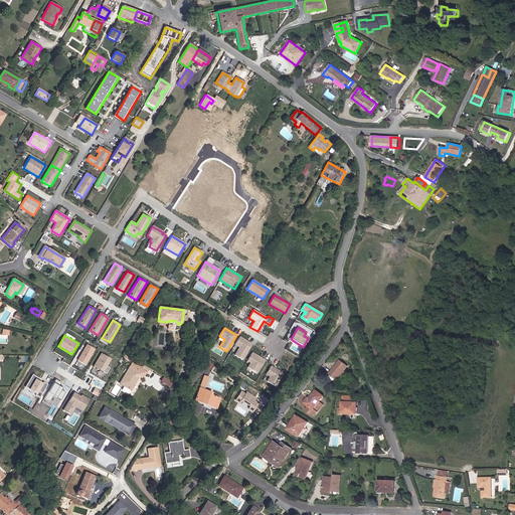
[(242,360),(251,344),(239,337),(234,345),(239,347),(234,355),(242,360)]
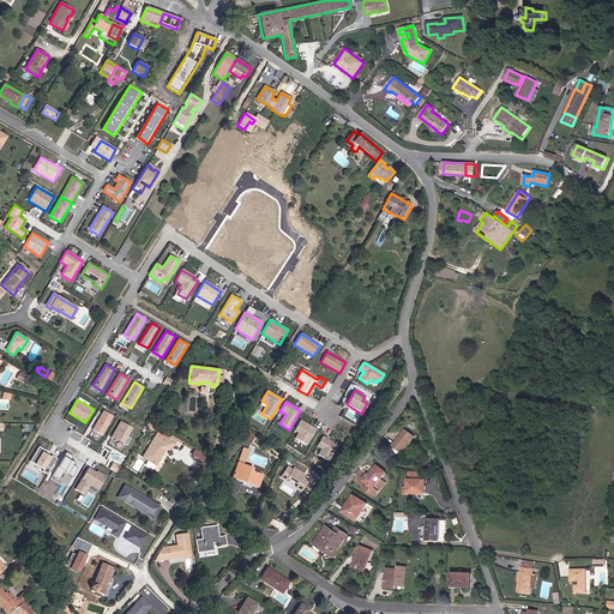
[(114,416),(104,410),(92,429),(103,435),(114,416)]
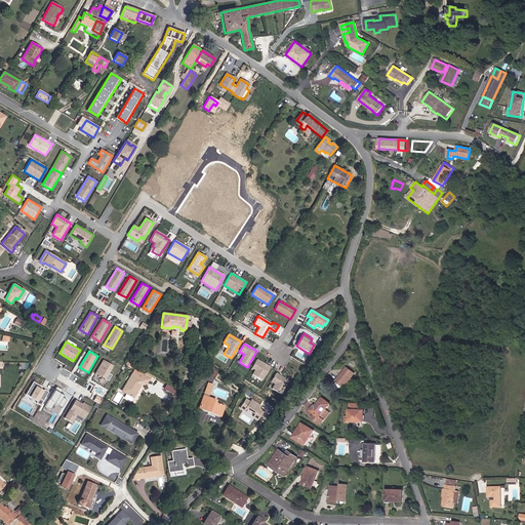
[(108,373),(113,366),(104,360),(95,373),(108,381),(111,375),(108,373)]
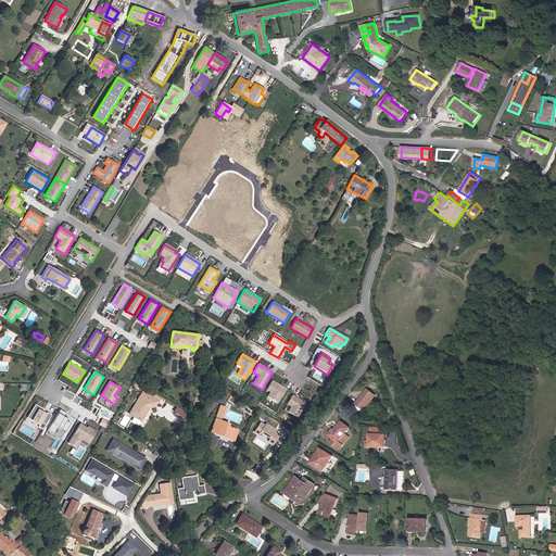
[(277,403),(286,389),(272,381),(266,390),(269,392),(267,396),(277,403)]
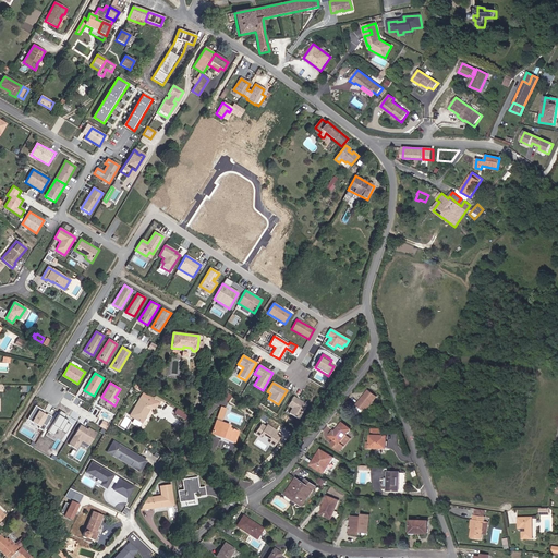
[(376,397),(368,390),(358,404),(359,405),(356,409),(362,413),(364,410),(365,411),(376,397)]
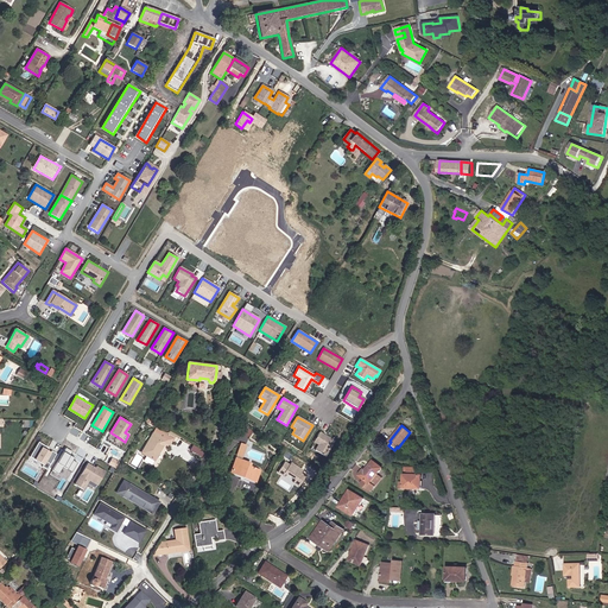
[(169,436),(157,429),(141,453),(154,461),(164,444),(166,445),(169,442),(166,441),(169,436)]
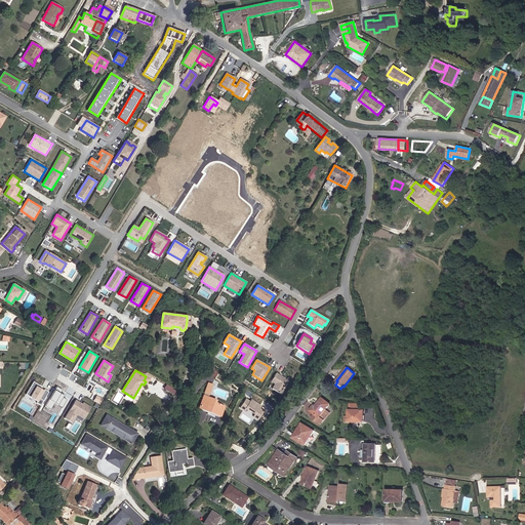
[(280,395),(288,381),(284,378),(283,379),(281,378),(280,376),(275,373),(271,381),(274,385),(271,389),(280,395)]
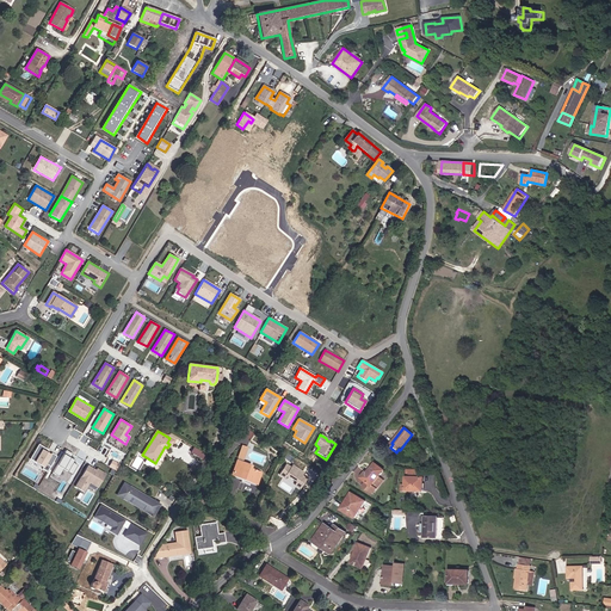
[(49,450),(41,444),(31,458),(44,467),(43,469),(48,471),(59,456),(53,452),(53,454),(48,451),(49,450)]
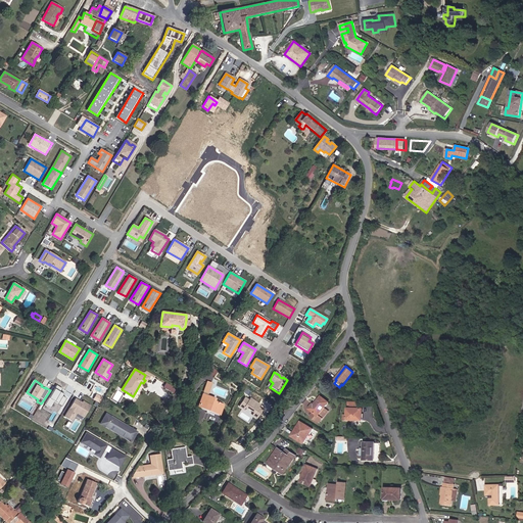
[(173,393),(176,388),(168,383),(164,388),(173,393)]
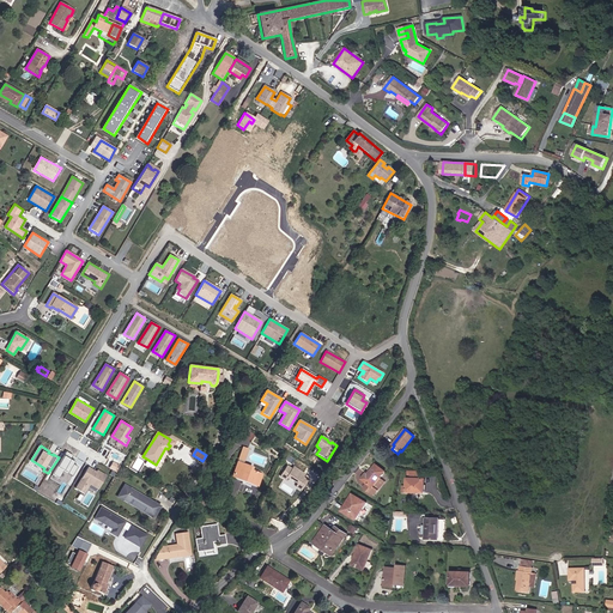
[(74,455),(67,451),(53,474),(60,479),(65,469),(73,475),(78,467),(74,465),(77,461),(72,459),(74,455)]
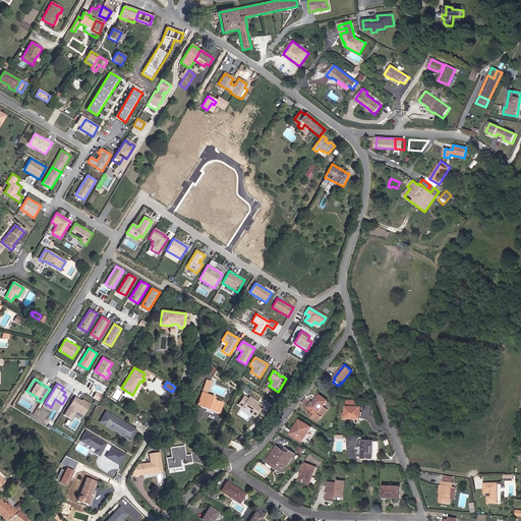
[(219,413),(222,403),(213,400),(207,397),(208,395),(201,393),(197,405),(206,408),(205,411),(208,412),(209,409),(219,413)]
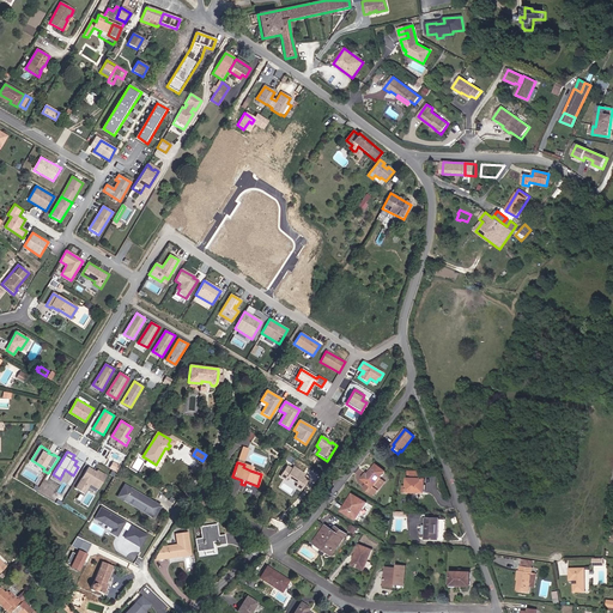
[(374,496),(384,483),(380,479),(386,472),(376,465),(369,474),(366,473),(363,479),(368,484),(364,489),(374,496)]
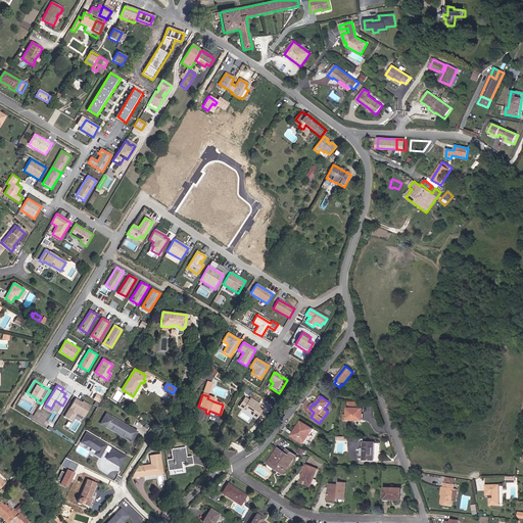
[(77,397),(64,417),(74,422),(78,415),(85,419),(92,408),(77,397)]
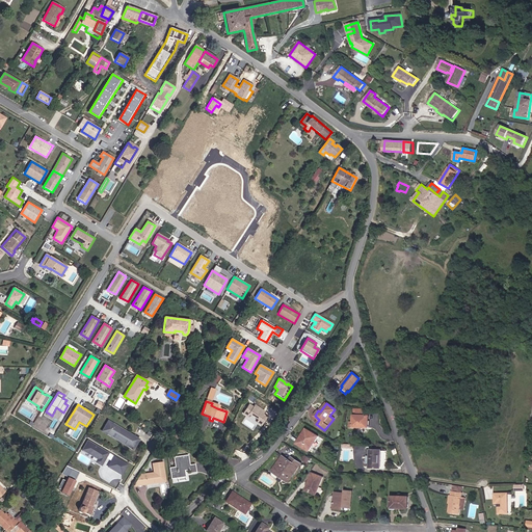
[(262,414),(264,411),(255,405),(253,407),(249,404),(243,414),(247,417),(248,414),(258,420),(256,422),(260,425),(266,417),(262,414)]
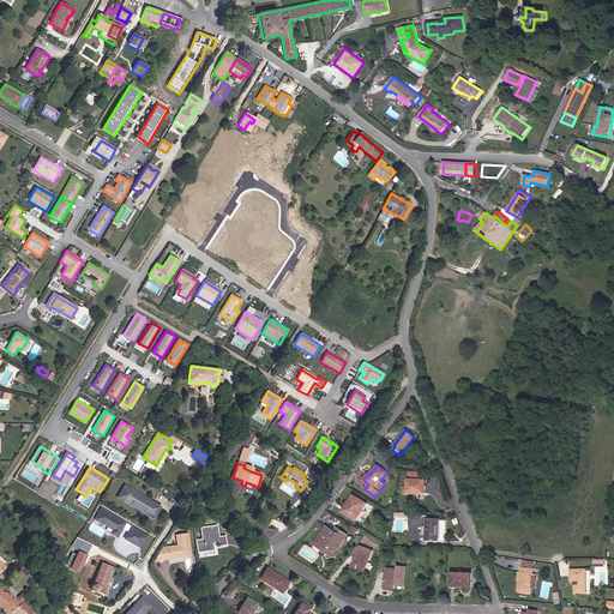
[(425,487),(425,479),(422,479),(422,471),(409,471),(409,479),(408,479),(408,487),(403,487),(403,493),(426,494),(426,487),(425,487)]
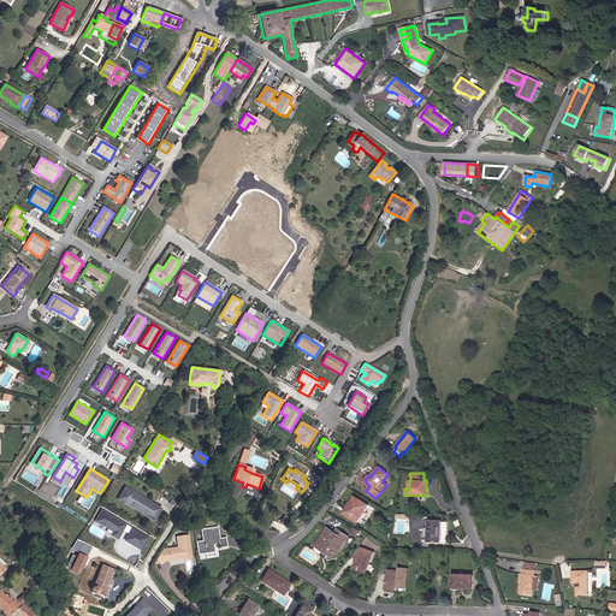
[(130,491),(125,487),(118,499),(123,503),(132,509),(134,508),(147,516),(147,517),(153,521),(160,509),(154,505),(153,505),(143,499),(143,501),(140,498),(140,497),(130,491)]
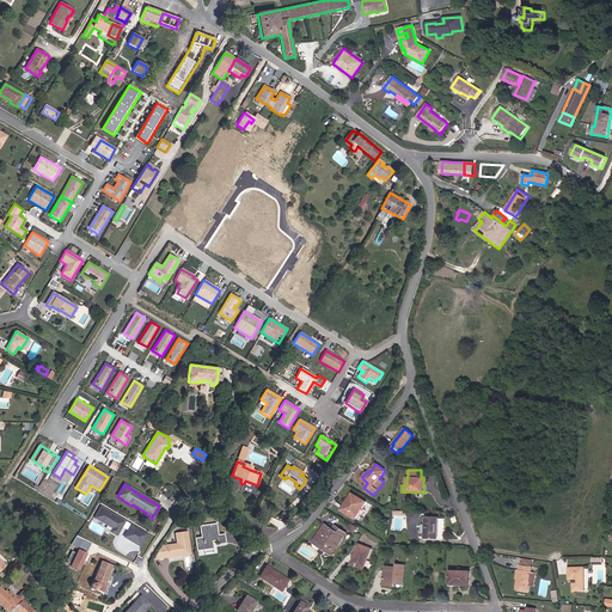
[(356,519),(366,502),(353,494),(347,502),(348,503),(343,510),(356,519)]
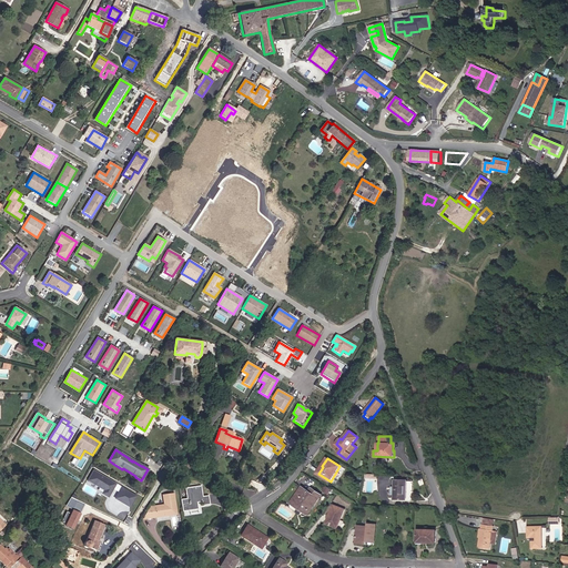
[(115,484),(93,472),(88,480),(104,490),(102,494),(108,497),(111,492),(110,490),(111,487),(113,488),(115,484)]
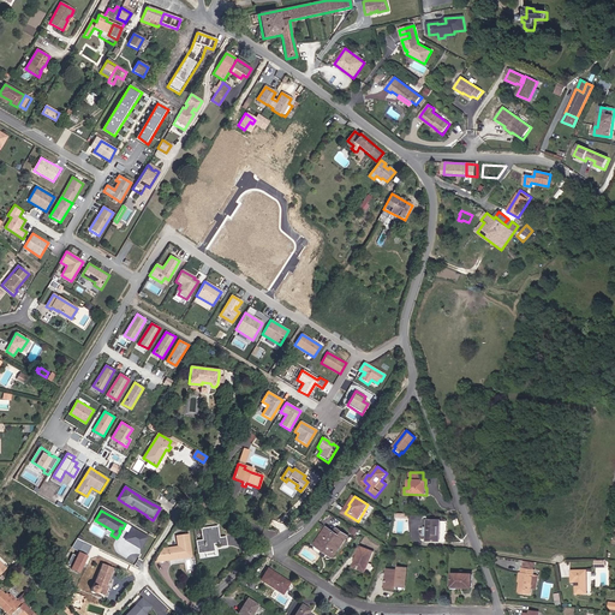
[(440,541),(441,520),(428,520),(428,529),(425,527),(425,536),(428,536),(428,541),(440,541)]
